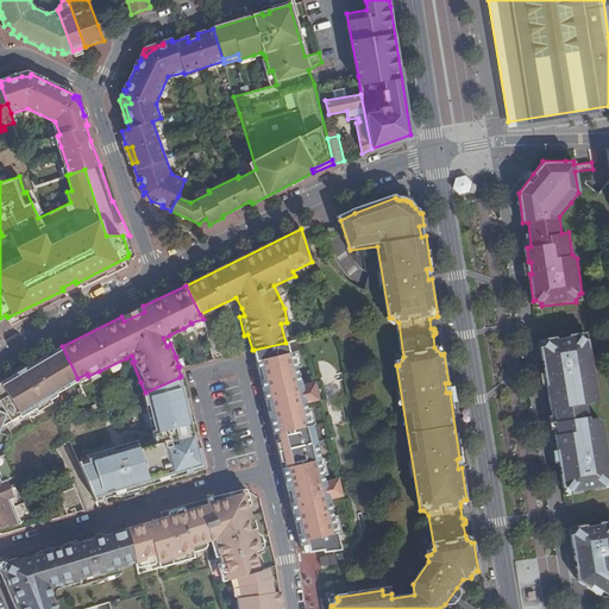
[(143,306),(121,316),(124,321),(144,312),(143,306)]
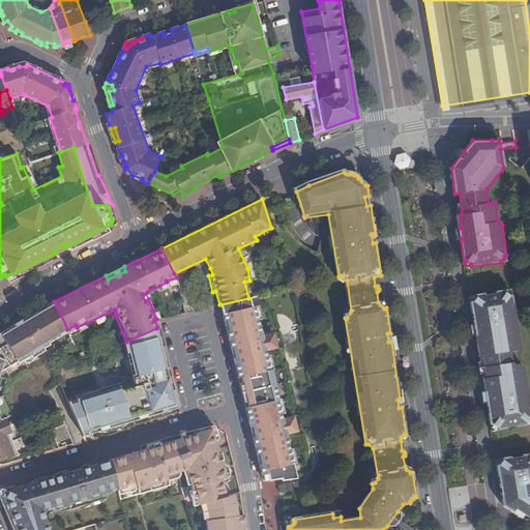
[(170,286),(178,284),(177,277),(166,281),(167,282),(159,286),(162,290),(170,286)]
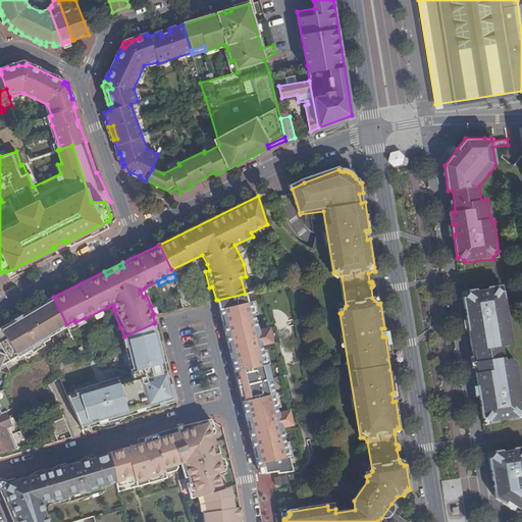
[(513,343),(506,292),(503,293),(498,289),(497,285),(468,291),(469,294),(465,298),(463,298),(466,321),(468,320),(473,352),(475,352),(477,372),(476,373),(479,388),(480,396),(478,397),(481,419),(484,419),(488,422),(489,424),(518,419),(518,417),(521,413),(521,412),(521,396),(517,361),(515,361),(513,359),(506,361),(504,348),(511,346),(513,344),(513,343)]
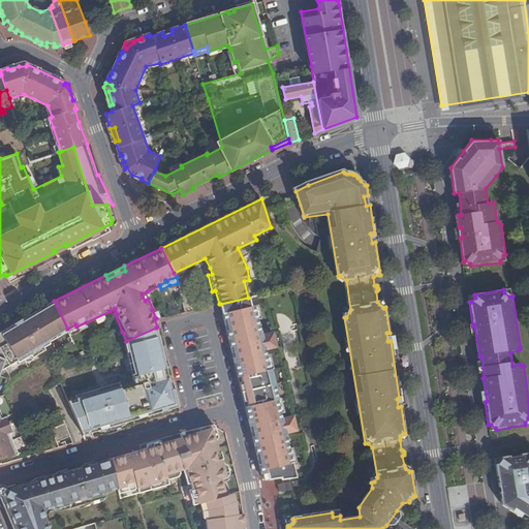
[(150,298),(147,291),(142,293),(145,301),(148,299),(150,298)]
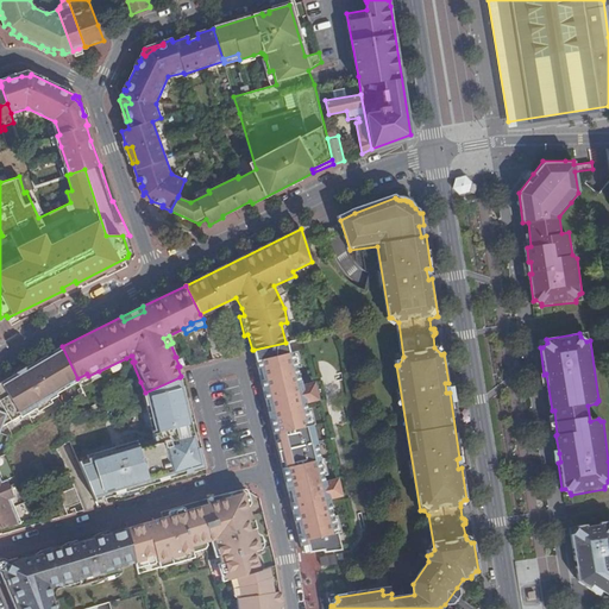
[(264,378),(261,378),(263,390),(272,427),(274,434),(278,433),(282,449),(278,449),(278,451),(282,450),(286,466),(282,466),(286,481),(295,520),(300,520),(302,531),(297,532),(301,546),(308,545),(311,553),(314,552),(324,550),(324,551),(339,547),(327,497),(340,494),(337,477),(324,479),(303,401),(316,399),(313,382),(300,384),(292,352),(288,352),(286,343),(253,350),(258,368),(262,366),(264,378)]
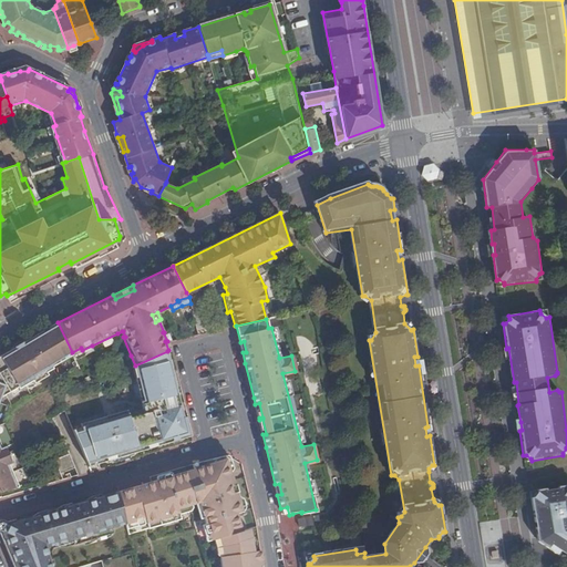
[(0,486),(16,481),(8,462),(6,456),(10,454),(8,447),(4,439),(0,440),(0,389),(8,385),(17,381),(18,383),(23,381),(31,378),(33,381),(48,375),(47,371),(52,368),(51,364),(73,356),(72,352),(58,322),(48,327),(0,356),(0,486)]
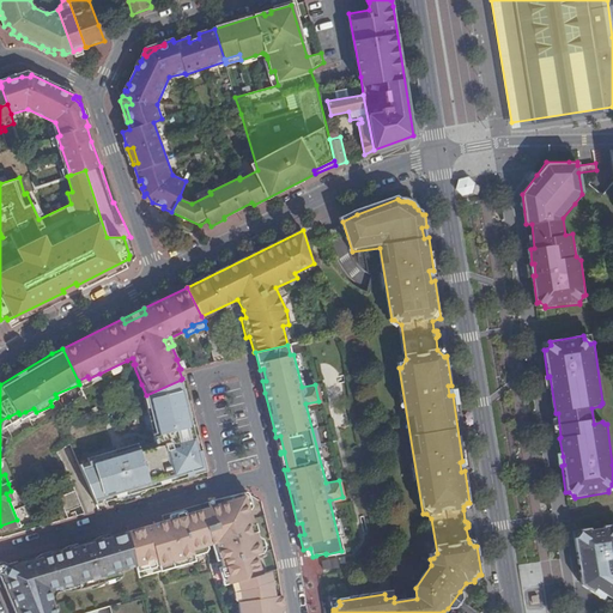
[(101,378),(99,374),(89,378),(87,376),(78,381),(79,384),(82,388),(101,378)]
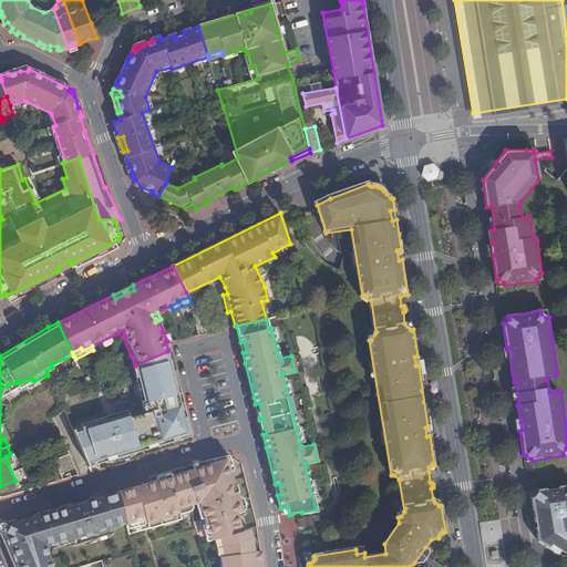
[(178,379),(171,349),(168,350),(167,351),(175,381),(178,380),(178,379)]
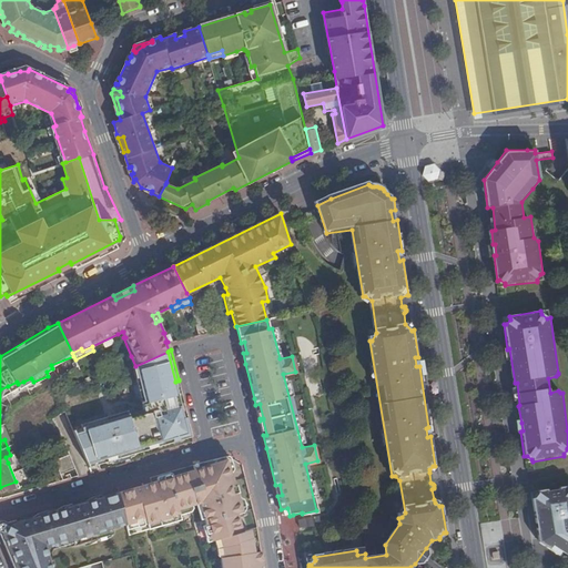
[(188,423),(189,423),(188,417),(183,418),(176,388),(181,388),(179,381),(175,382),(168,352),(135,366),(133,367),(144,403),(141,404),(143,413),(144,417),(130,421),(129,417),(128,414),(113,418),(109,419),(82,427),(73,429),(87,462),(97,459),(98,464),(142,450),(141,446),(171,438),(172,442),(176,440),(188,423)]
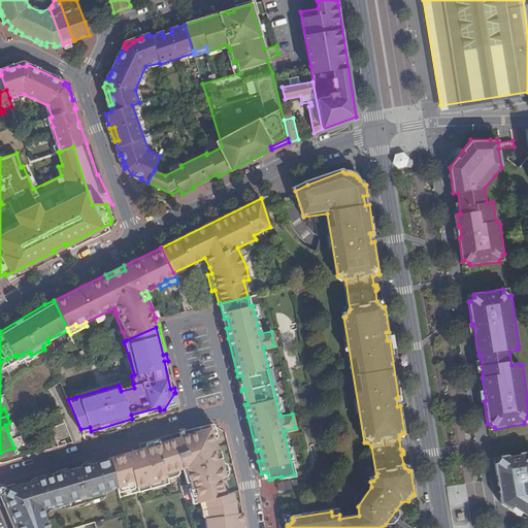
[(121,342),(131,375),(134,374),(124,341),(123,342),(121,342)]
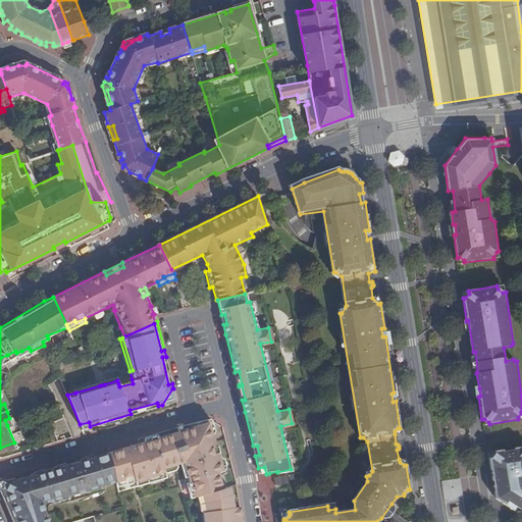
[(17,356),(16,353),(15,351),(7,355),(10,360),(17,356)]
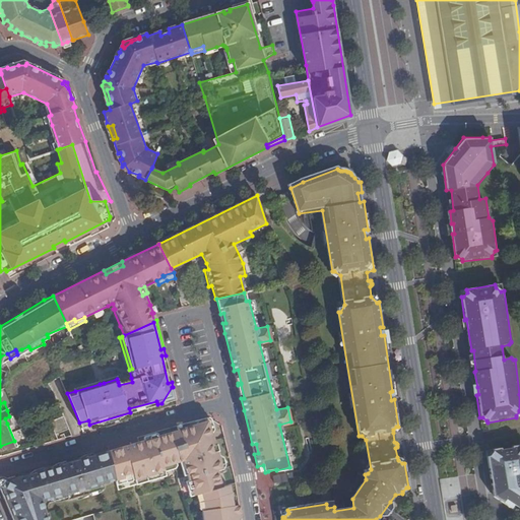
[(172,382),(166,355),(161,355),(168,383),(172,382)]
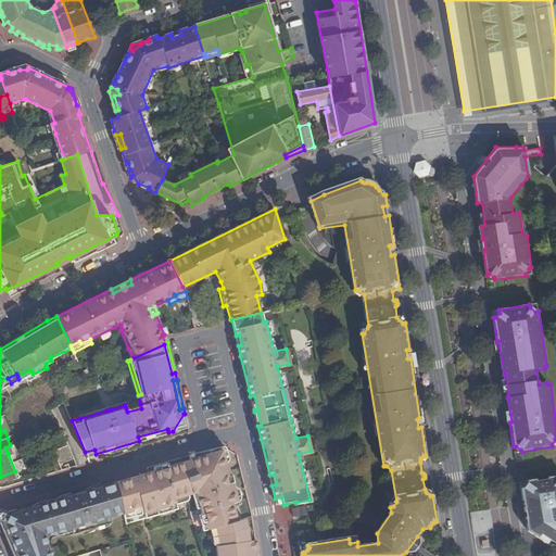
[(78,415),(80,418),(106,411),(105,407),(78,415)]
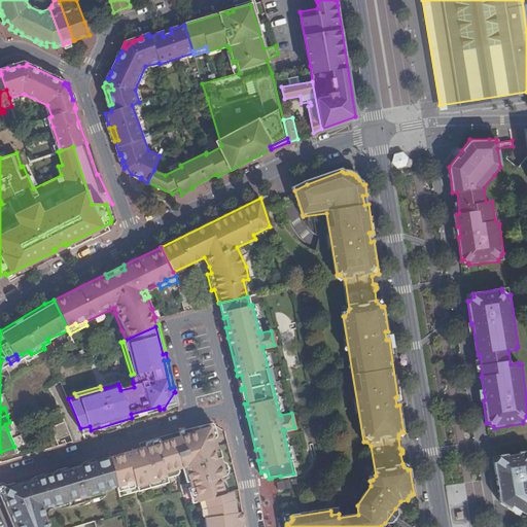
[(164,409),(178,405),(175,392),(174,392),(164,409)]
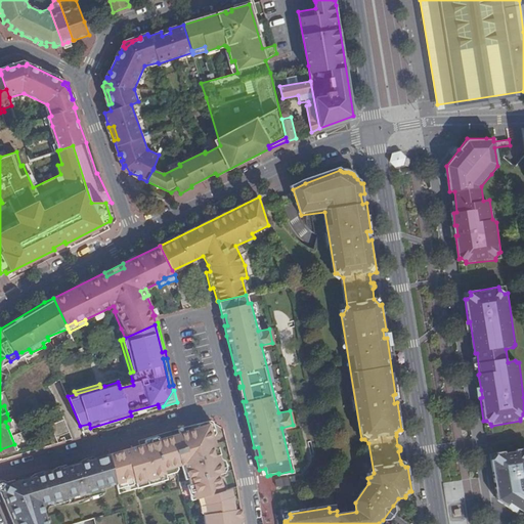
[(131,416),(159,407),(158,404),(130,411),(131,416)]
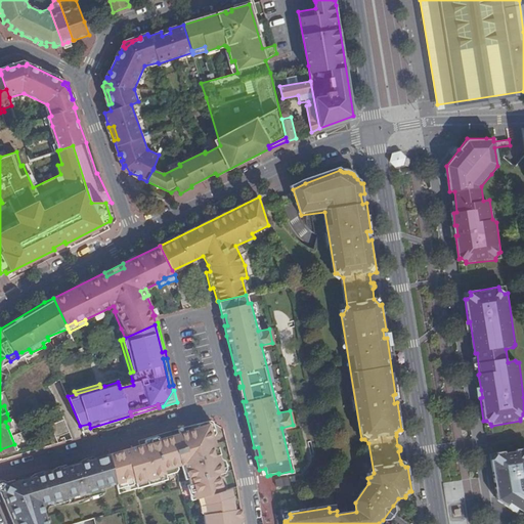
[(211,426),(211,421),(186,427),(187,432),(211,426)]
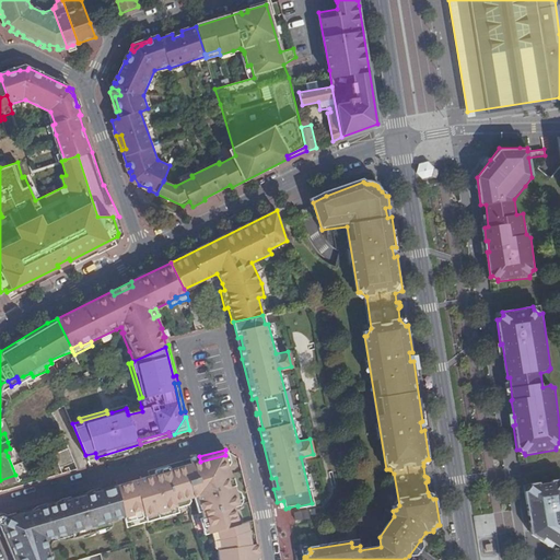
[(212,522),(214,528),(216,528),(240,522),(235,506),(240,505),(230,467),(229,468),(225,455),(200,462),(199,456),(194,457),(190,458),(191,464),(116,486),(124,516),(126,525),(167,513),(166,508),(176,505),(174,499),(193,493),(197,492),(200,508),(202,513),(205,523),(212,522)]
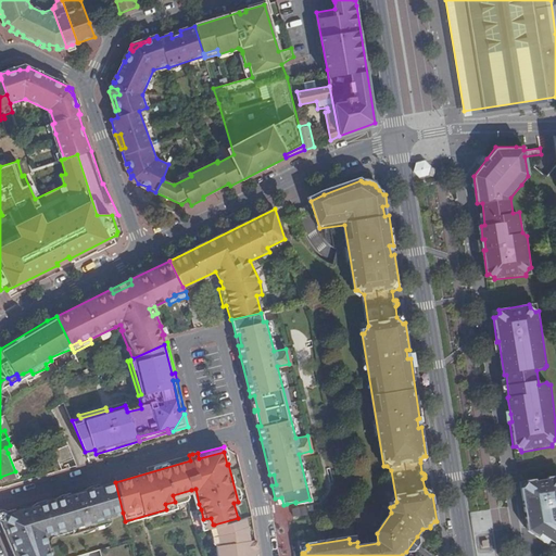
[(525,507),(527,518),(555,514),(555,476),(526,481),(526,484),(522,489),(520,489),(522,507),(525,507)]
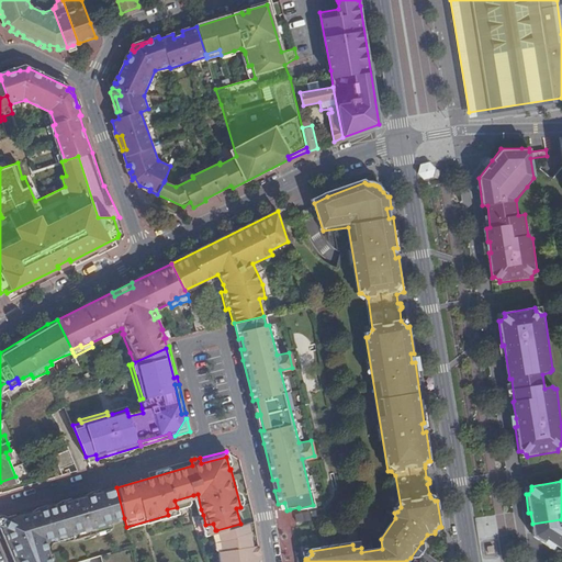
[(110,523),(124,518),(116,487),(7,519),(6,518),(4,518),(2,518),(0,519),(0,527),(14,561),(51,561),(45,549),(48,541),(71,536),(71,539),(112,527),(110,523)]
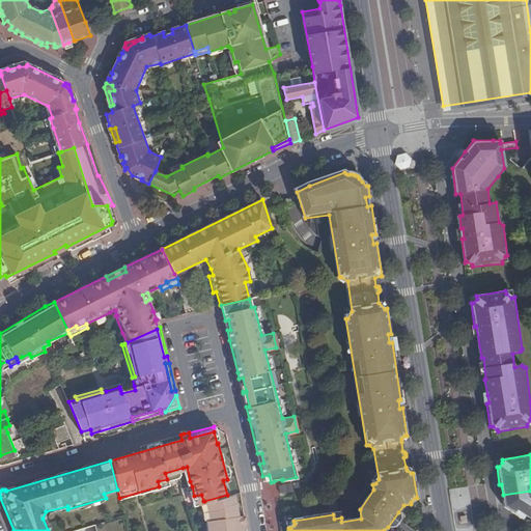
[(292,485),(283,486),(284,495),(294,493),(292,485)]
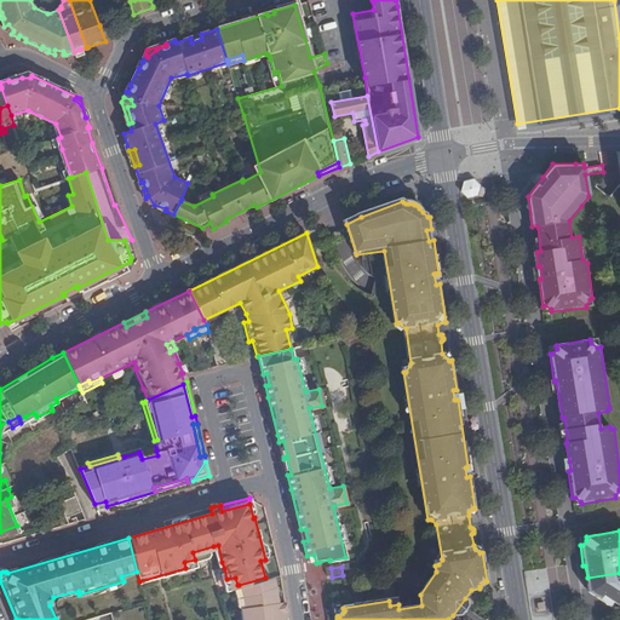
[(225,587),(227,587),(237,585),(235,578),(227,579),(224,568),(220,569),(225,587)]
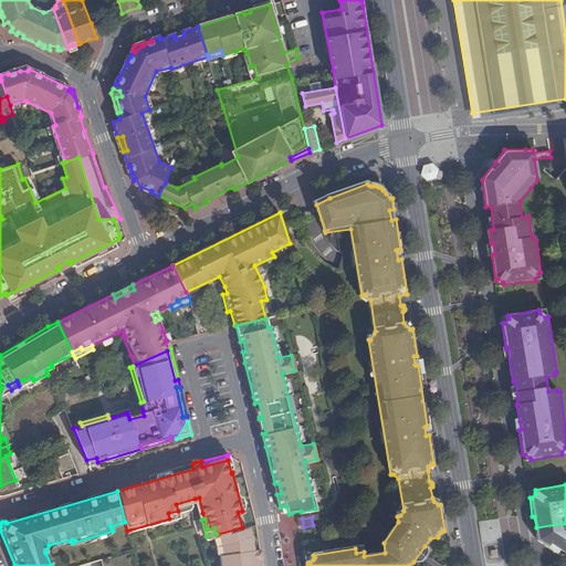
[(565,523),(536,527),(534,527),(535,538),(540,538),(553,546),(565,553),(565,523)]
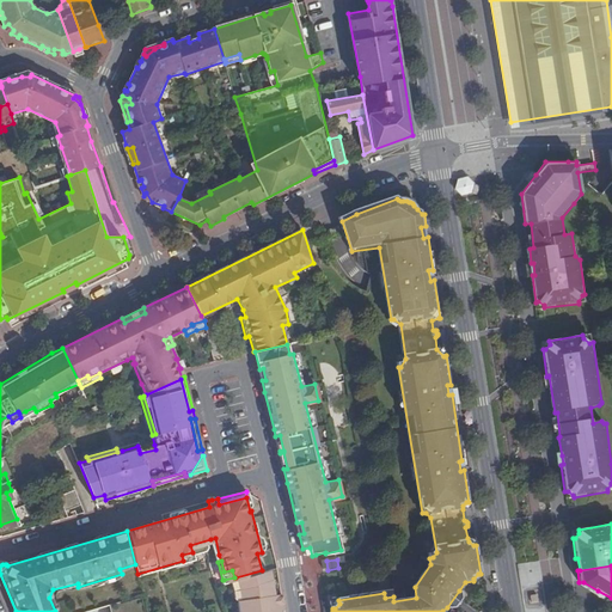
[(283,611),(282,595),(274,595),(271,581),(269,569),(267,569),(262,570),(236,577),(238,588),(240,603),(237,603),(238,611),(283,611)]
